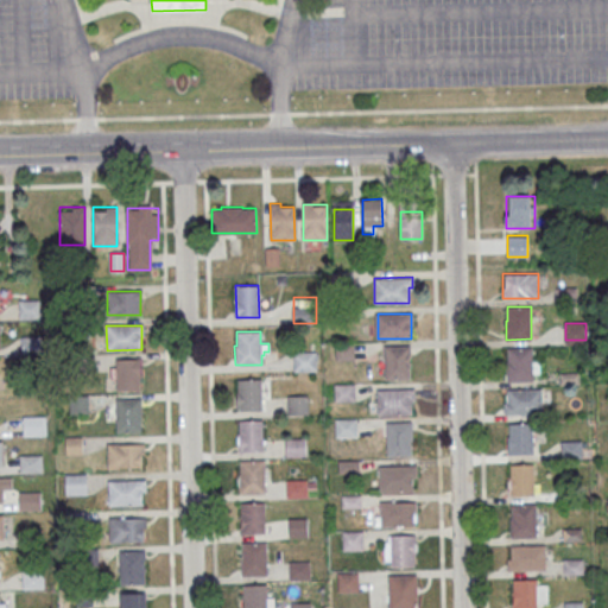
[(335,342),(335,360),(353,360),(353,342),(335,342)]
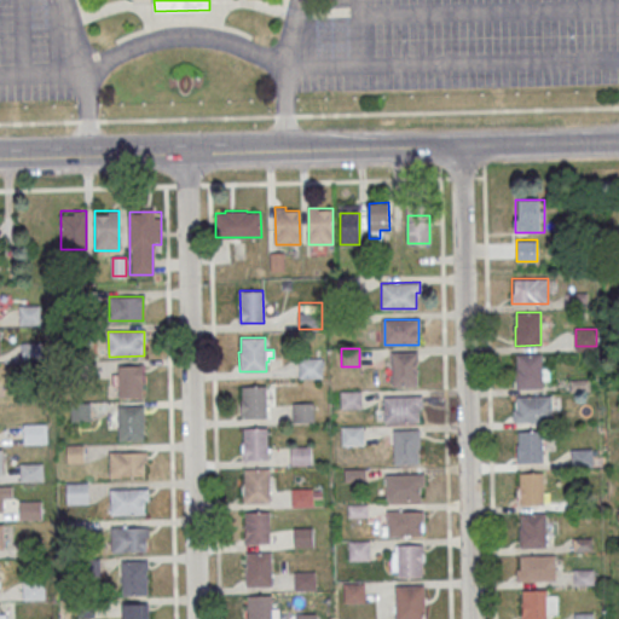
[(391,352),(392,386),(417,386),(416,352),(391,352)]
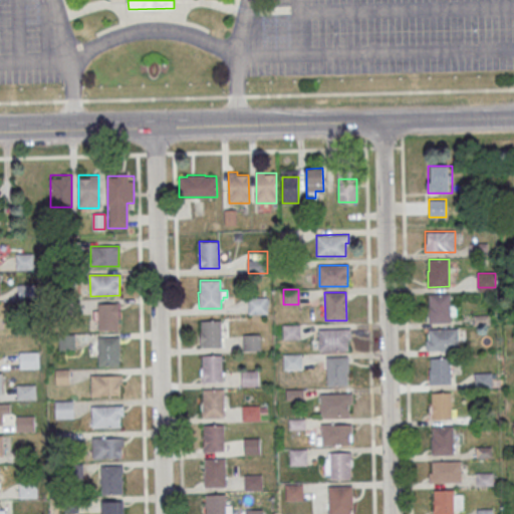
[(429,294),(449,294),(450,321),(429,321),(428,305),(430,305),(429,294)]
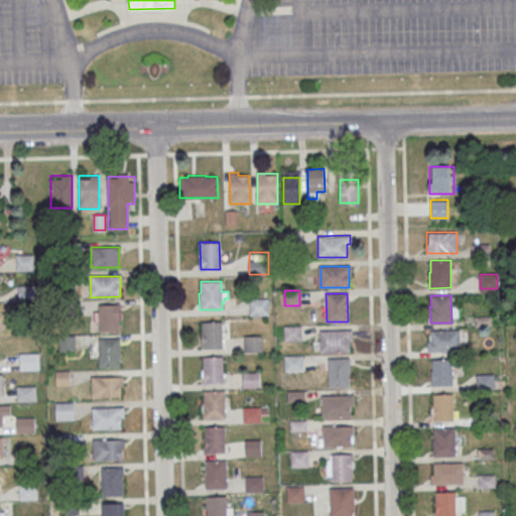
[(249,298),(249,315),(268,314),(267,298),(249,298)]
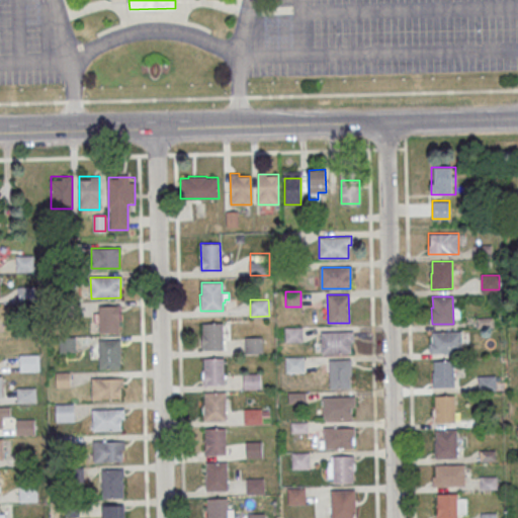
[(98,306),(118,306),(119,333),(99,333),(98,306)]
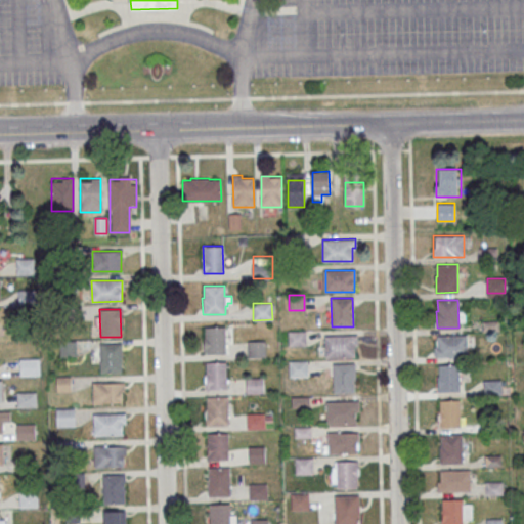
[(205,326),(205,338),(204,338),(204,353),(225,353),(225,347),(228,347),(228,343),(225,343),(225,326),(205,326)]
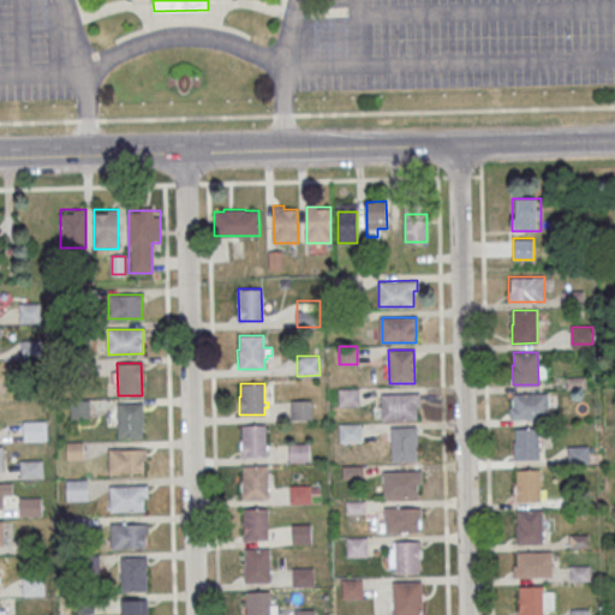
[(338,388),(338,406),(358,405),(358,388),(338,388)]
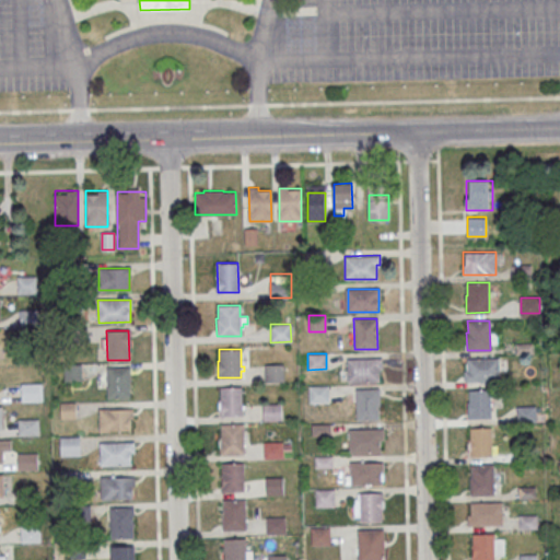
[(347,359),(348,382),(378,381),(378,370),(382,370),(382,358),(347,359)]
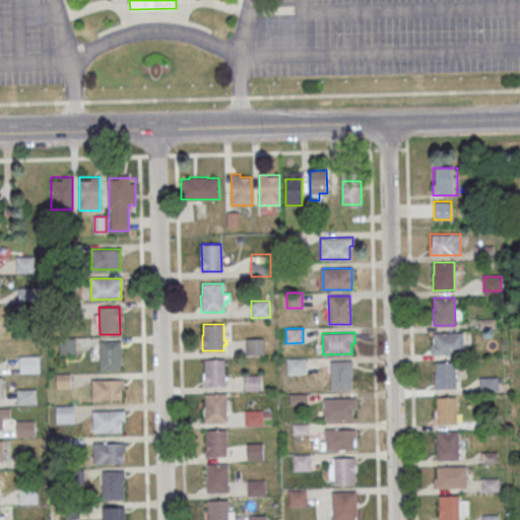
[(463,333),(432,333),(432,355),(463,355),(463,333)]
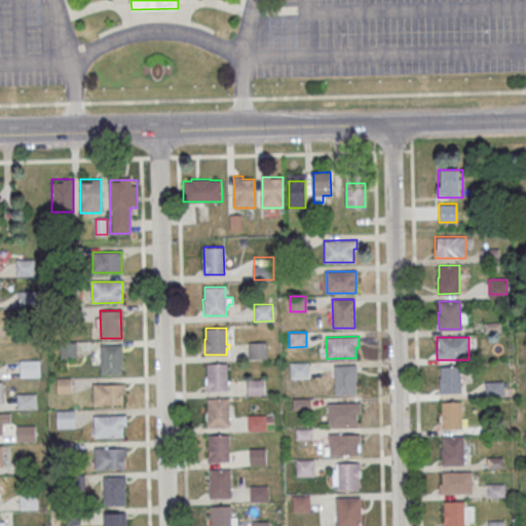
[(249,342),(249,359),(266,359),(266,342),(249,342)]
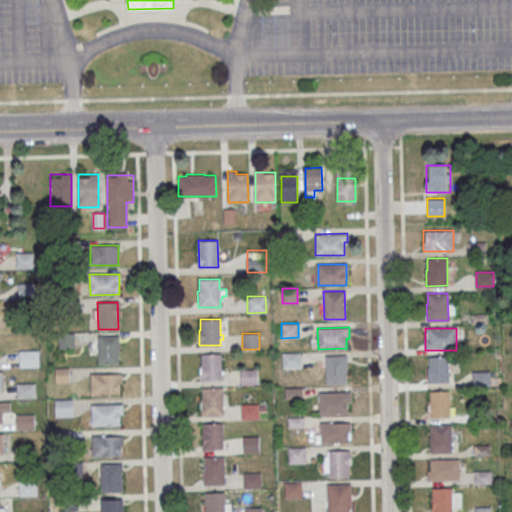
[(97,336),(117,336),(118,362),(98,363),(97,336)]
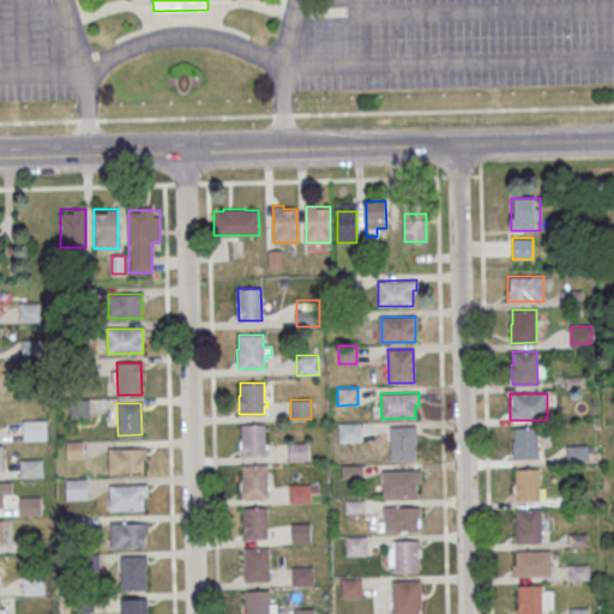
[(47,439),(47,421),(23,421),(23,439),(47,439)]
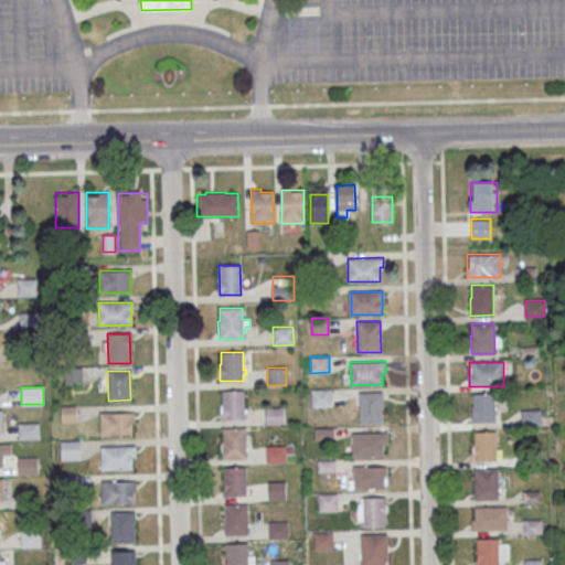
[(222,391),(222,402),(221,402),(221,416),(223,416),(223,419),(244,419),(243,412),(246,412),(246,408),(244,408),(243,390),(222,391)]
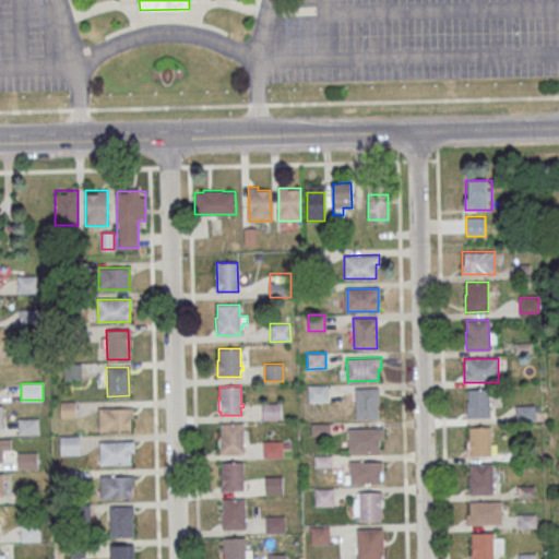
[(308,385),(309,402),(328,402),(328,385),(308,385)]
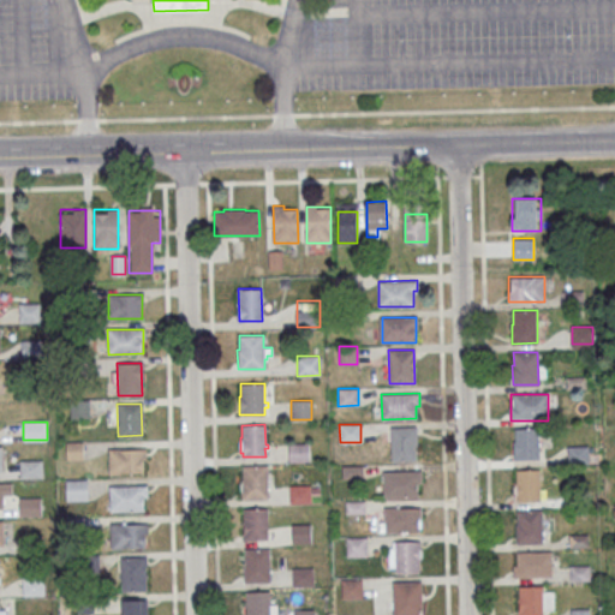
[(389,427),(390,461),(416,460),(416,445),(417,445),(417,425),(389,427)]
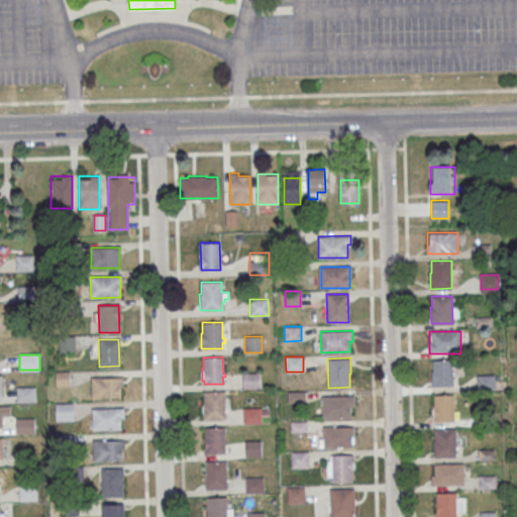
[(432,359),(453,359),(453,387),(432,387),(431,371),(433,371),(432,359)]
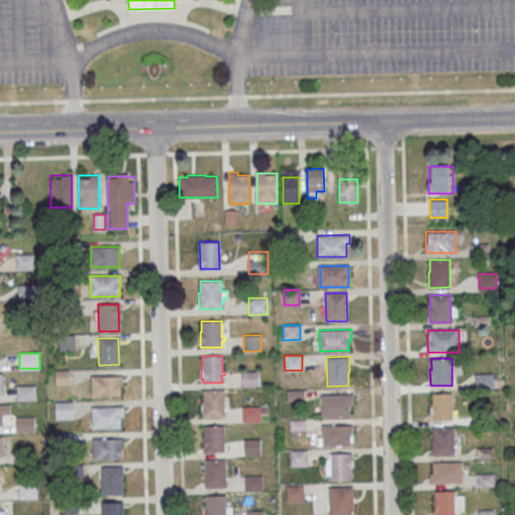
[(69,370),(55,370),(55,385),(69,385),(69,370)]
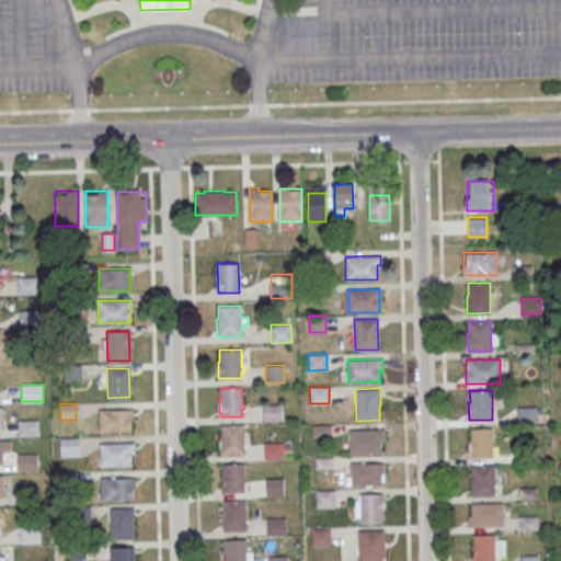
[(263,404),(263,420),(282,420),(282,404),(263,404)]
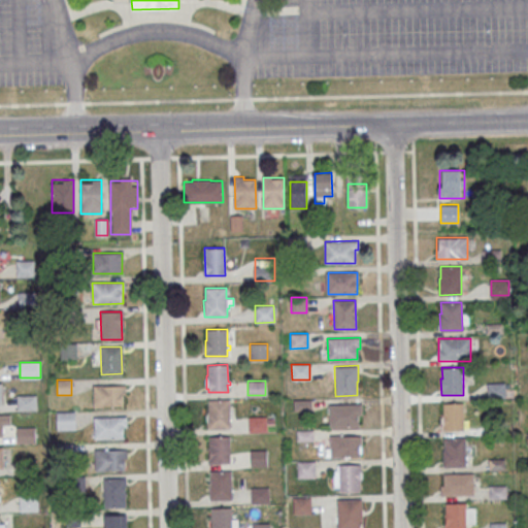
[(504,398),(504,384),(489,384),(489,398),(504,398)]
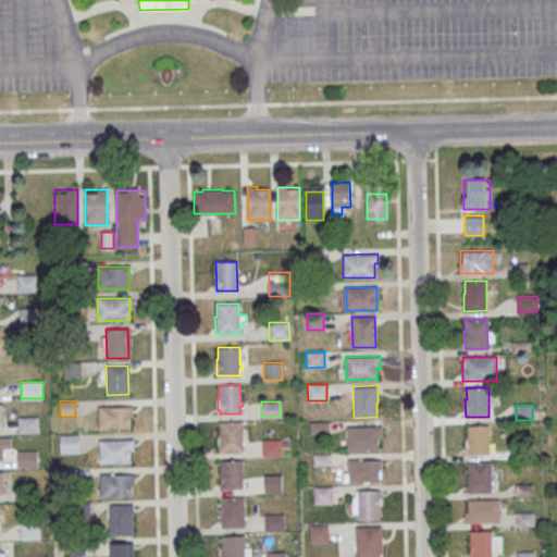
[(98,407),(132,407),(132,417),(128,417),(130,429),(98,429),(98,407)]
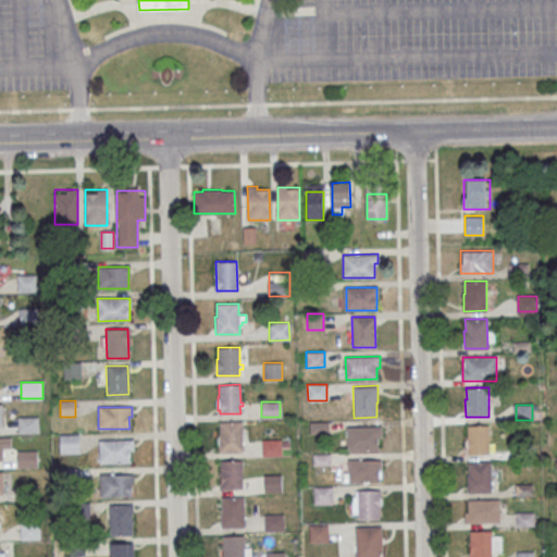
[(19,432),(39,432),(39,417),(19,417),(19,432)]
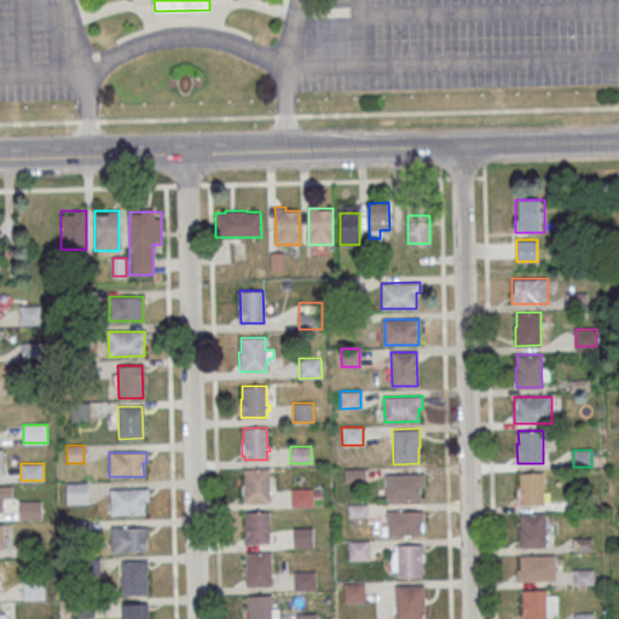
[(244,468),(244,482),(243,482),(243,503),(268,502),(268,468),(244,468)]
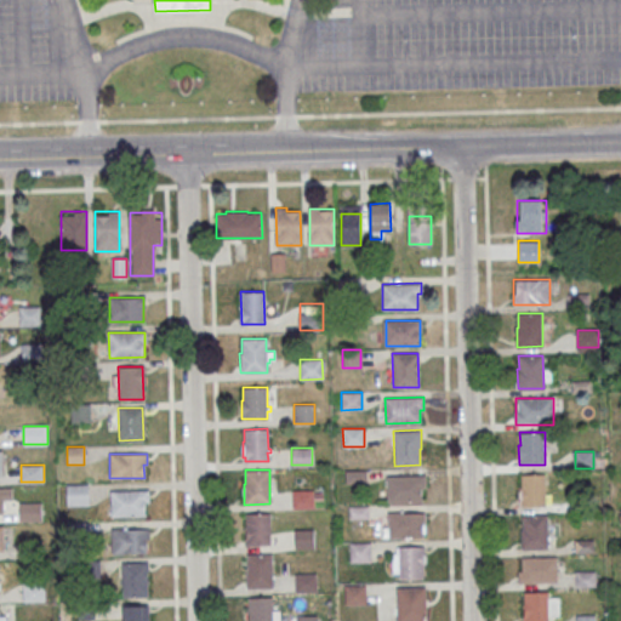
[(345,469),(346,483),(366,482),(365,469),(345,469)]
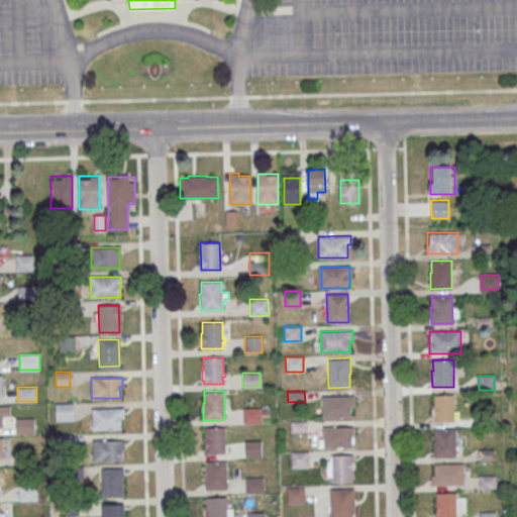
[(433,395),(453,394),(454,422),(432,422),(432,406),(433,406),(433,395)]
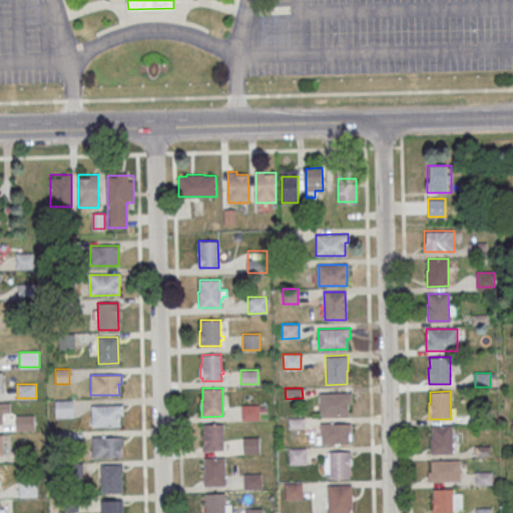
[(320,393),(320,414),(348,414),(348,403),(351,403),(351,392),(320,393)]
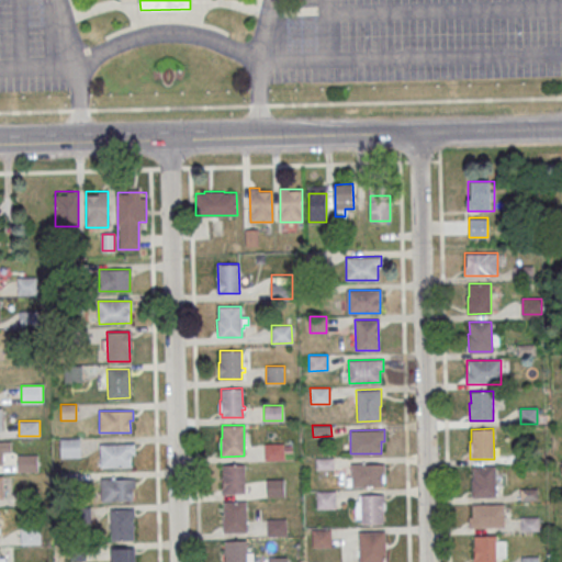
[(80,458),(80,438),(60,438),(60,458),(80,458)]
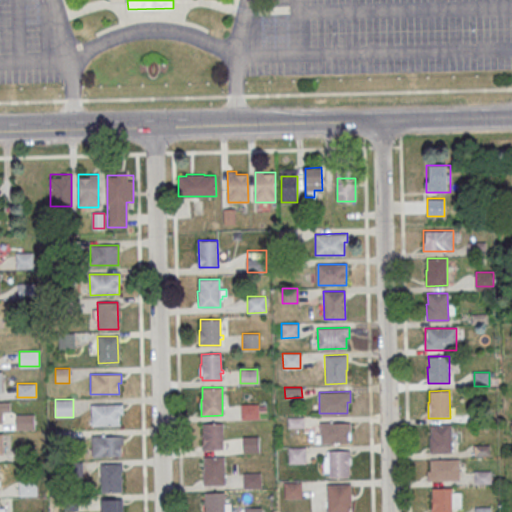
[(0,423),(1,424),(1,412),(9,412),(9,402),(0,402),(0,423)]
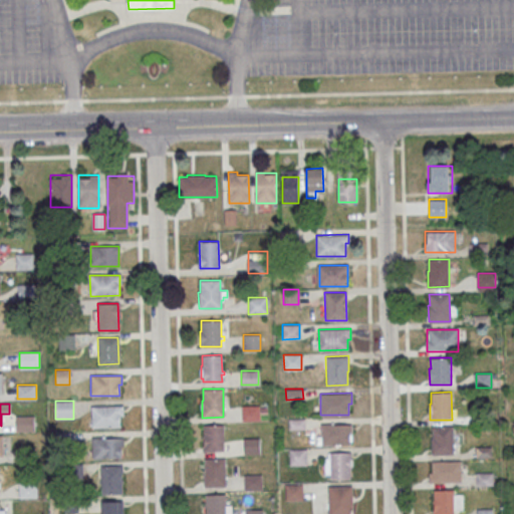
[(241,405),(241,421),(259,420),(258,405),(241,405)]
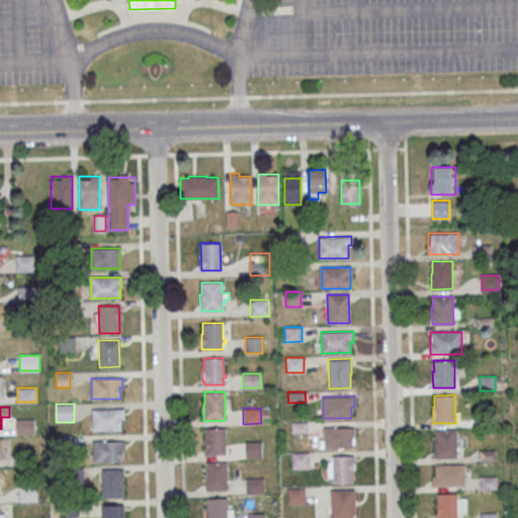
[(92,410),(123,409),(123,418),(120,418),(121,429),(92,430),(92,410)]
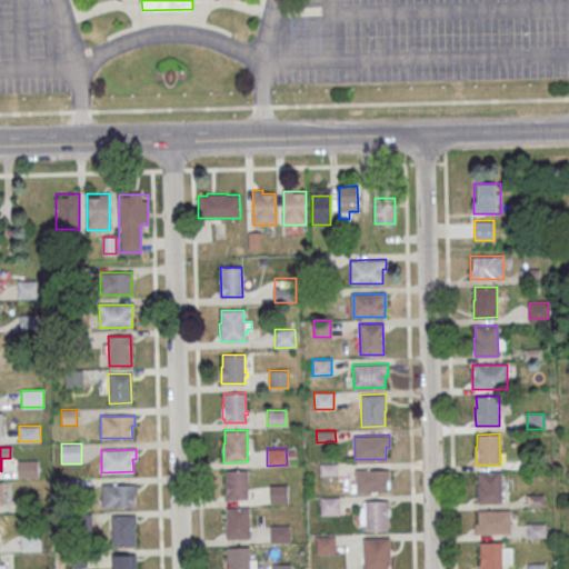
[(38,460),(17,460),(17,477),(38,477),(38,460)]
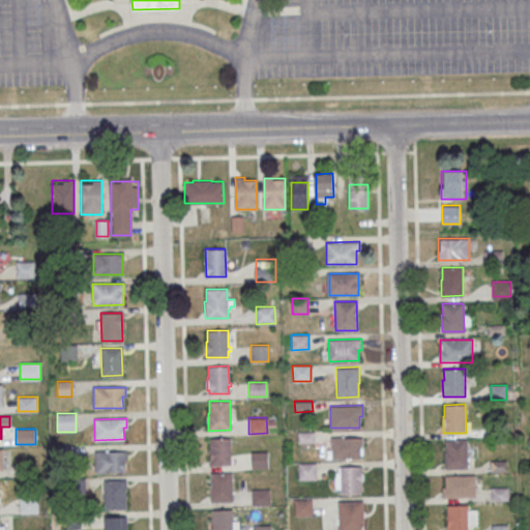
[(298,432),(298,442),(314,442),(314,431),(298,432)]
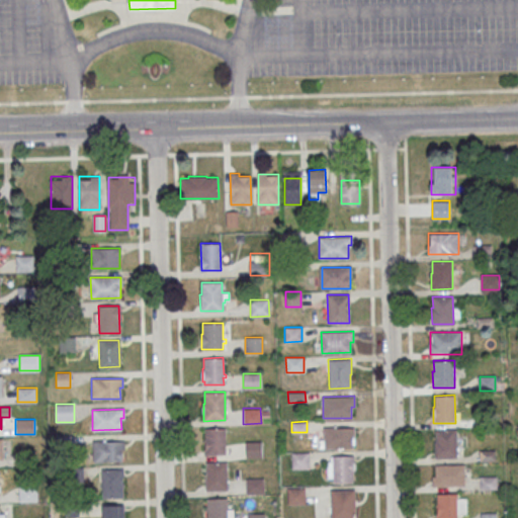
[(324,428),(324,440),(320,440),(320,448),(352,447),(352,436),(354,436),(354,427),(324,428)]
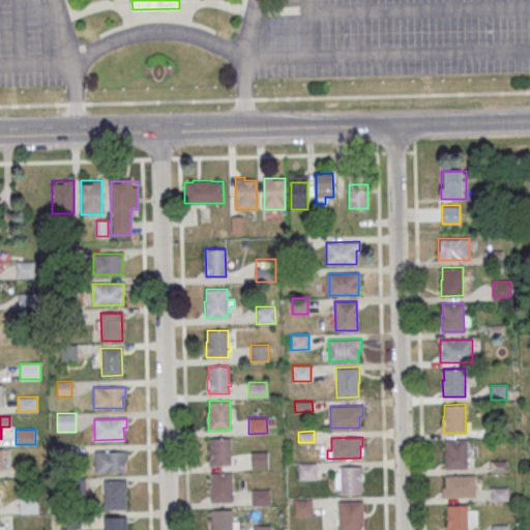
[(209,438),(210,465),(230,464),(230,438),(209,438)]
